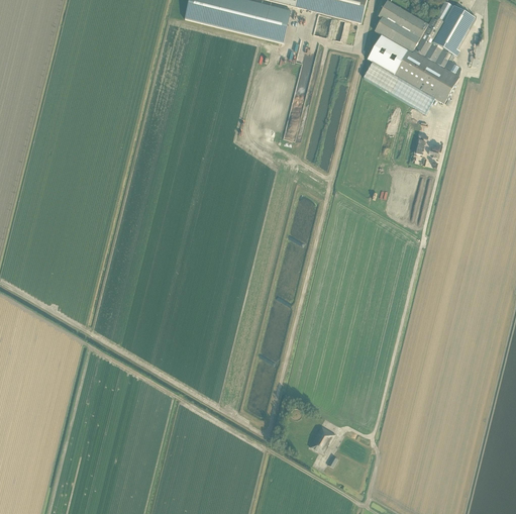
[(283,41),(291,10),(252,0),(188,0),(184,17),(283,41)]
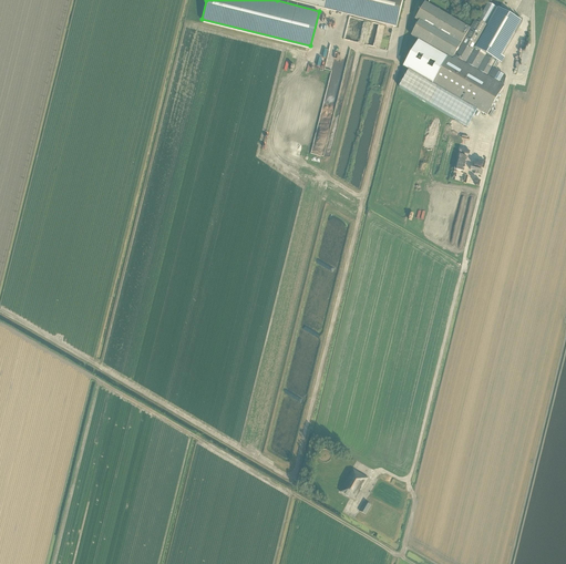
[(299,0),(371,18),(395,23),(401,0),(299,0)]
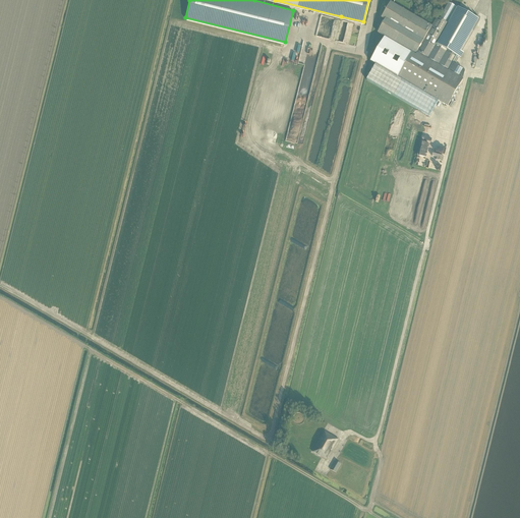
[(431,23),(392,0),(389,0),(381,15),(384,17),(377,31),(384,35),(369,59),(374,62),(366,76),(429,113),(438,99),(447,104),(462,76),(451,69),(458,55),(457,55),(476,17),(471,15),(472,13),(450,0),(447,0),(441,10),(438,8),(436,11),(440,12),(438,15),(437,14),(431,23)]
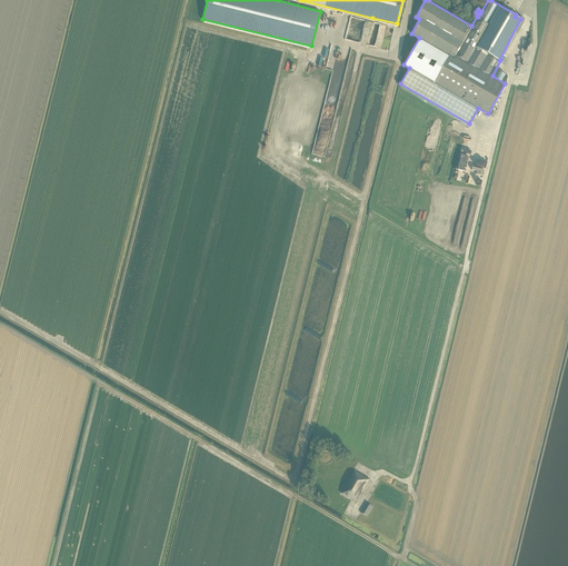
[(508,80),(511,72),(506,70),(502,77),(508,80)]
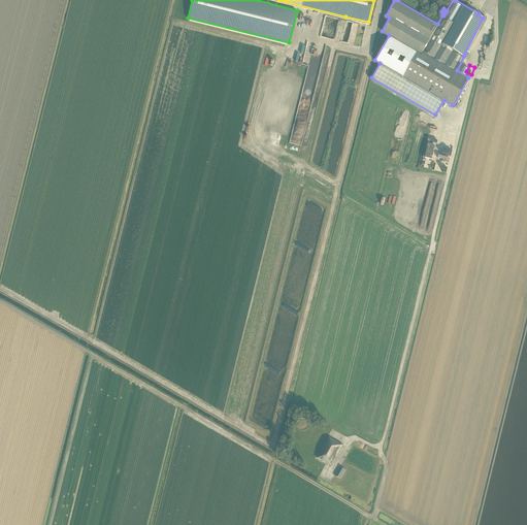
[(274,69),(272,77),(281,79),(283,71),(274,69)]
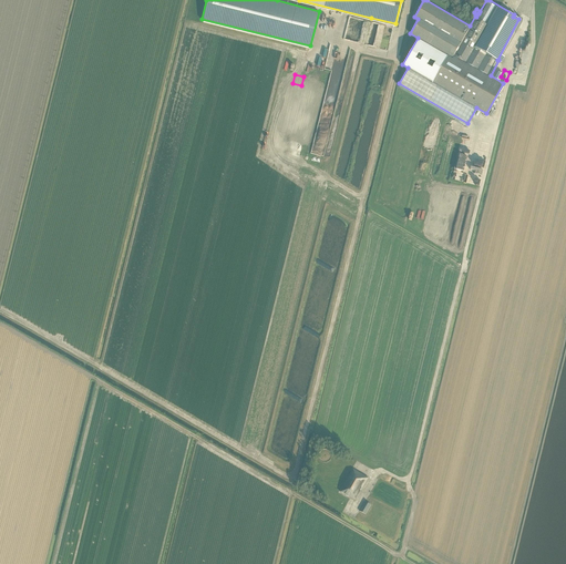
[(352,467),(339,489),(354,498),(368,475),(352,467)]
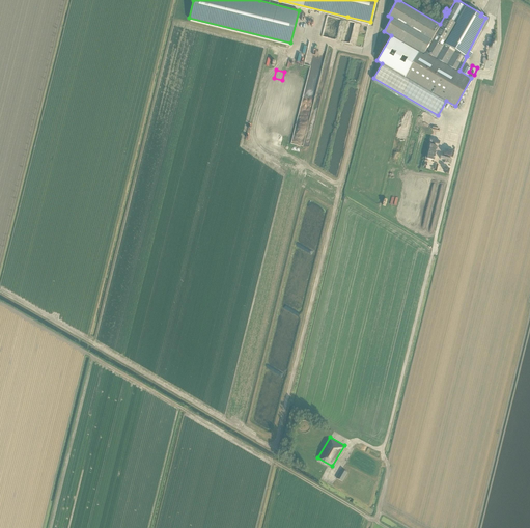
[(341,467),(336,476),(341,479),(347,470),(341,467)]
